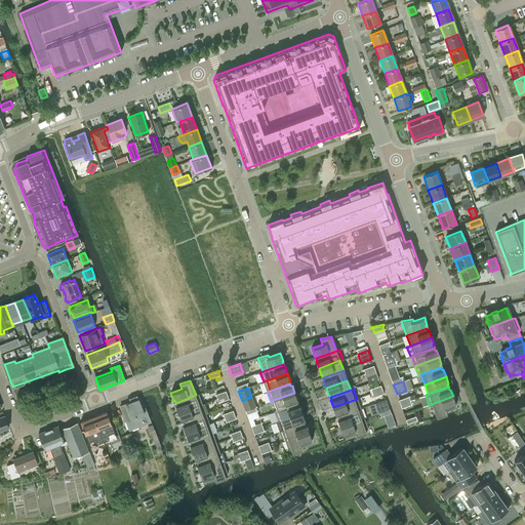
[(277,410),(296,403),(295,400),(297,400),(294,393),(273,400),(277,410)]
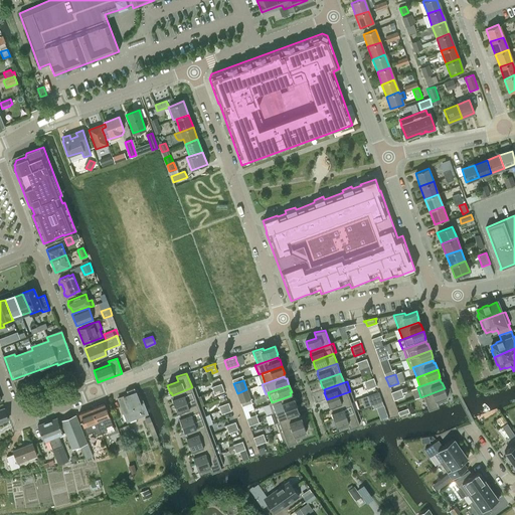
[(198,396),(195,386),(192,387),(172,395),(173,397),(172,398),(174,405),(195,397),(198,396)]
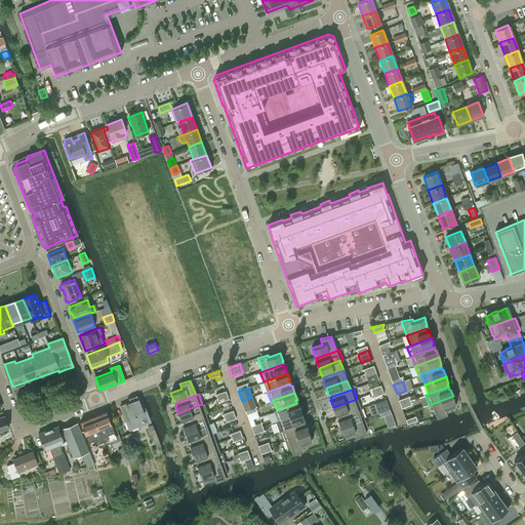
[(129,430),(148,423),(136,395),(129,398),(130,402),(128,403),(127,402),(125,403),(126,404),(120,406),(129,430)]
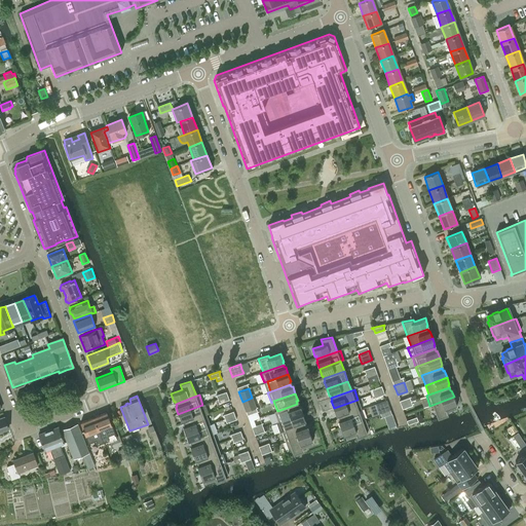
[(456,404),(454,397),(433,405),(438,419),(448,415),(447,411),(456,408),(455,405),(456,404)]
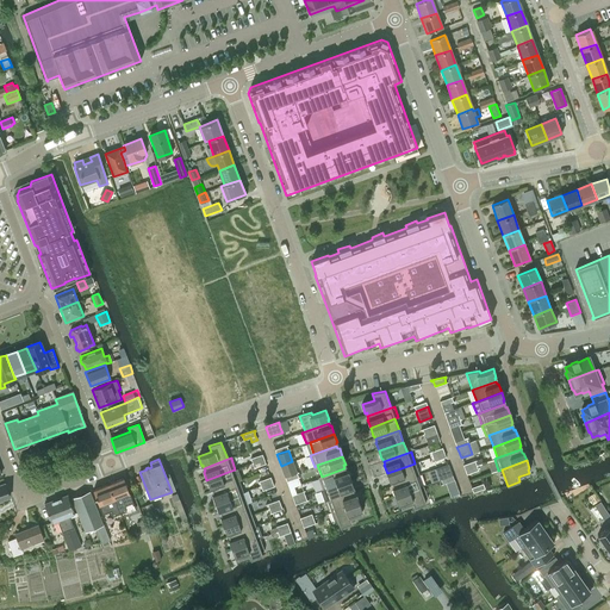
[(292,461),(281,466),(284,472),(285,477),(297,473),(294,468),(292,461)]
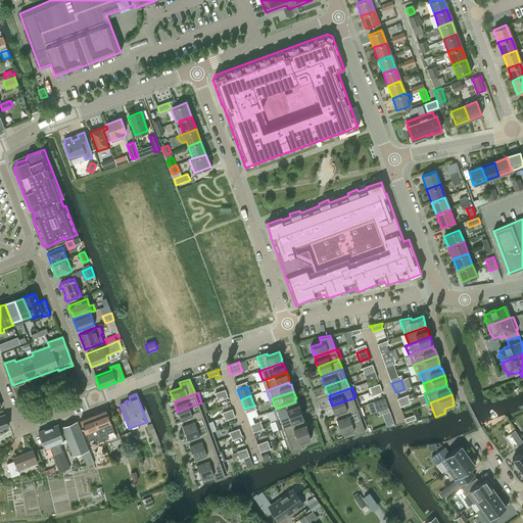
[(335,413),(336,415),(357,408),(360,407),(355,397),(332,406),(334,413),(335,413)]
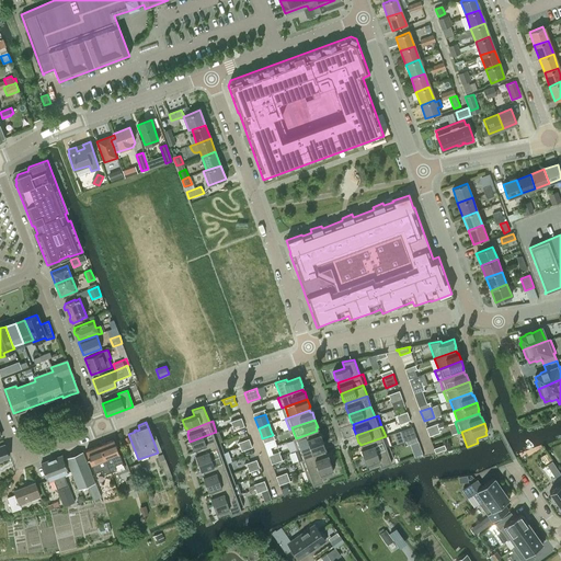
[(403,442),(405,441),(416,437),(412,426),(400,431),(403,442)]
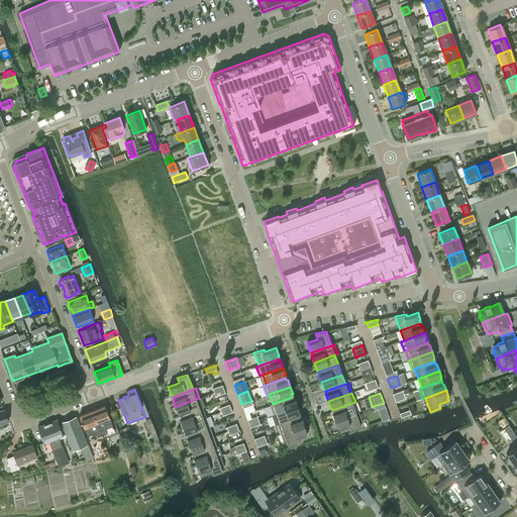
[(274,415),(297,406),(295,399),(293,400),(292,397),(273,404),(270,405),(274,415)]
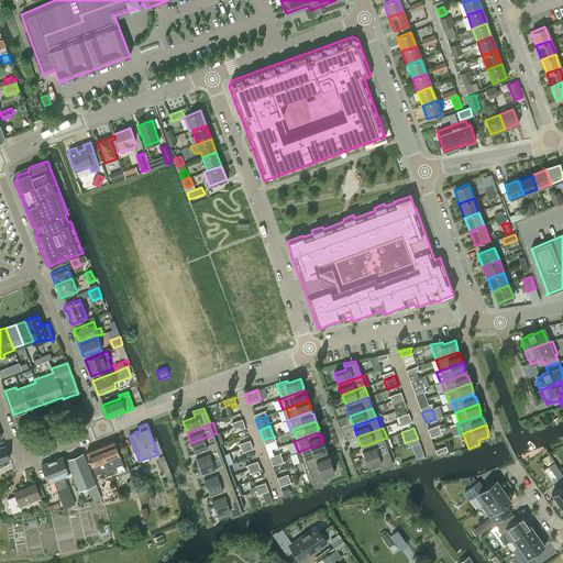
[(213,434),(190,443),(194,451),(195,450),(196,453),(218,445),(213,434)]
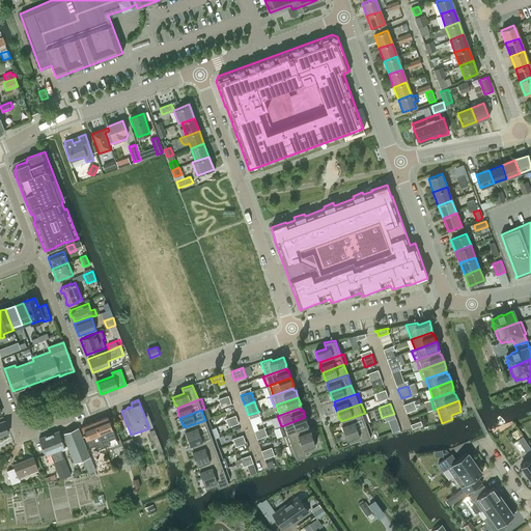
[(344,432),(365,424),(362,414),(341,421),(342,424),(341,425),(344,432)]
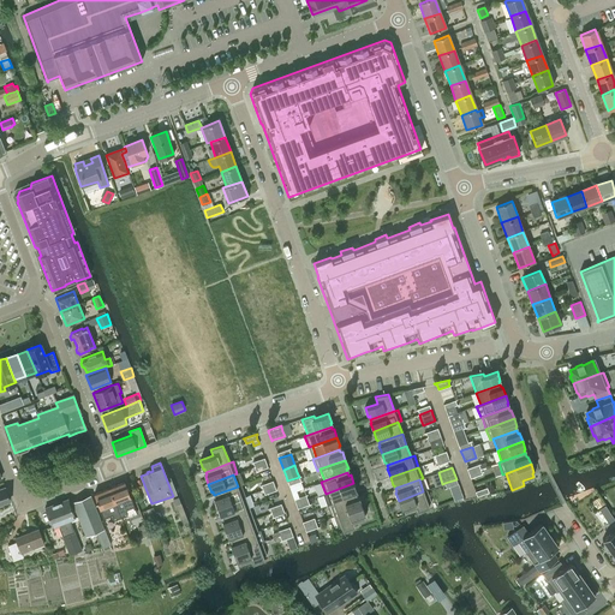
[(109,488),(120,518),(127,515),(125,509),(133,507),(125,482),(109,488)]
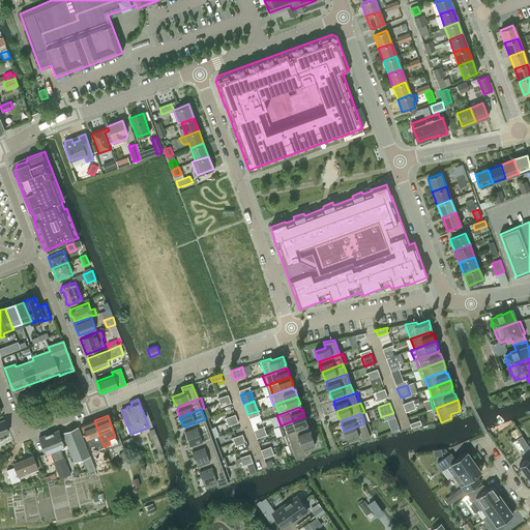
[(304,416),(281,425),(284,435),(306,427),(305,423),(307,423),(304,416)]
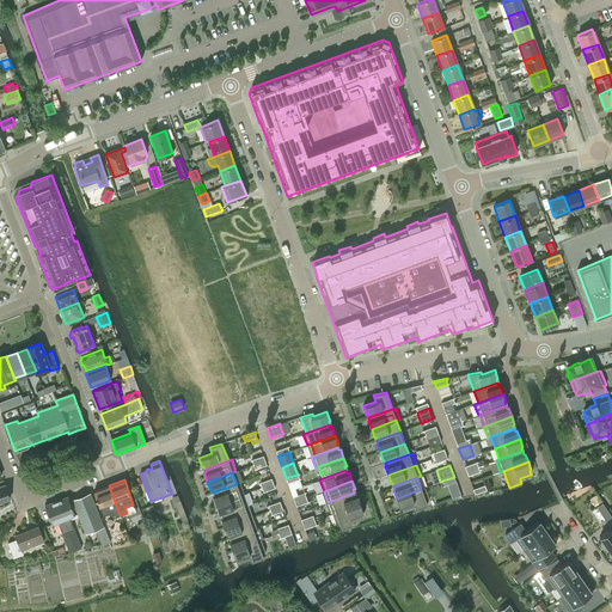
[(240,483),(237,484),(213,493),(214,496),(213,496),(215,505),(244,494),(240,483)]
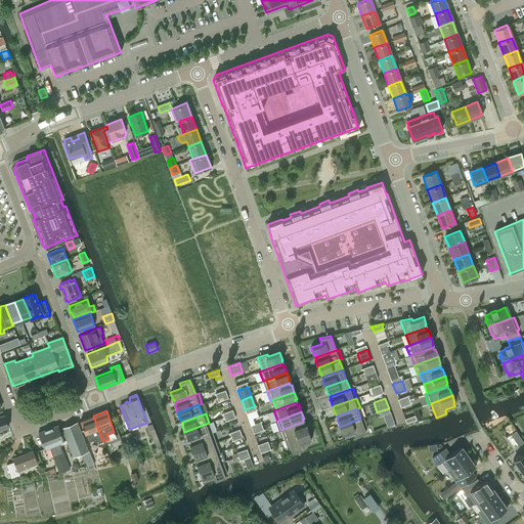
[(4,416),(0,417),(0,430),(8,428),(4,416)]
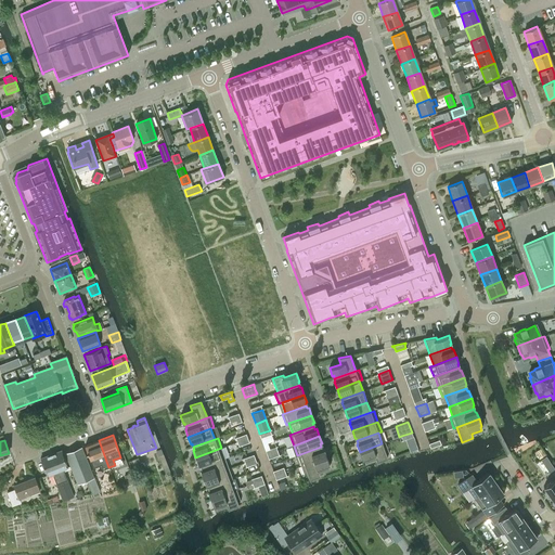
[(103,469),(108,467),(99,440),(85,446),(93,468),(101,465),(103,469)]
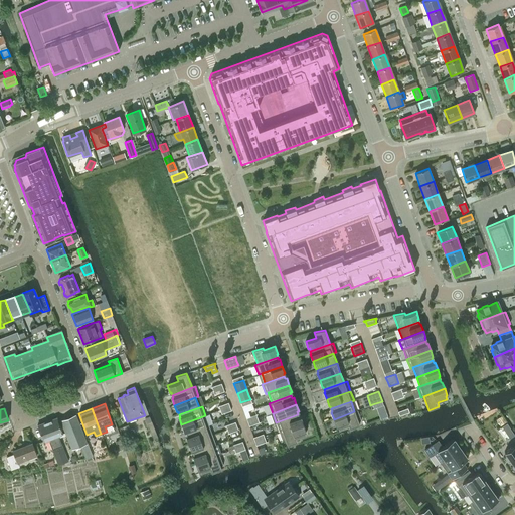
[(361,420),(357,410),(354,411),(334,419),(336,425),(337,425),(338,428),(348,425),(349,428),(359,425),(358,421),(361,420)]
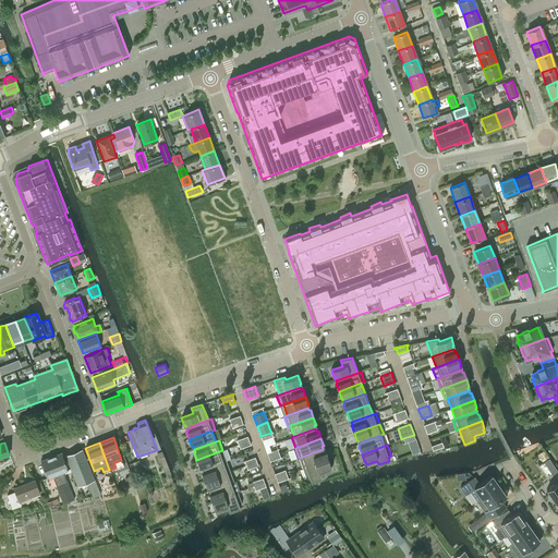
[(82,449),(65,456),(70,466),(77,486),(87,482),(93,497),(100,495),(95,480),(94,480),(82,449)]
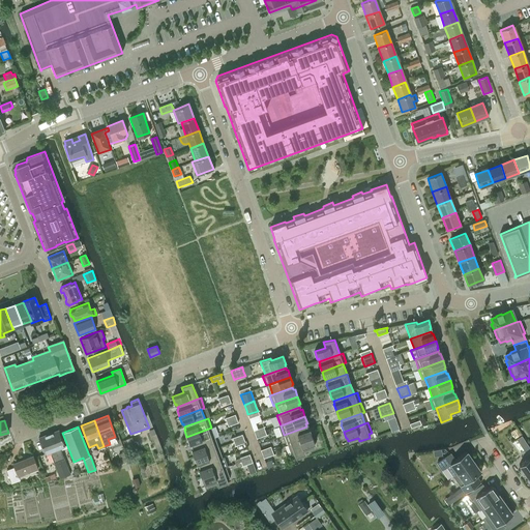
[(288,445),(312,436),(310,429),(307,430),(306,427),(284,435),(288,445)]
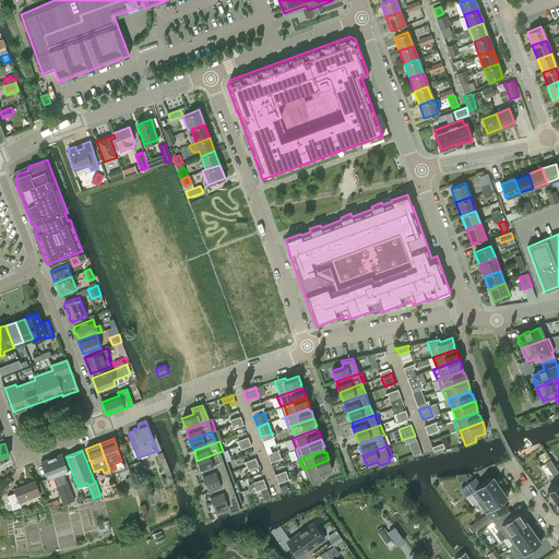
[(227,462),(223,451),(197,461),(200,468),(201,467),(202,471),(227,462)]
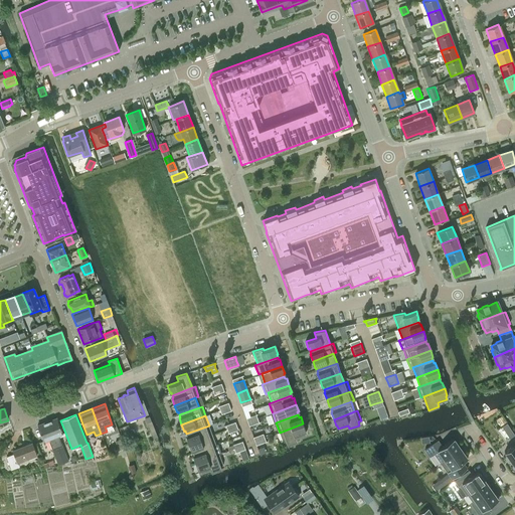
[(56,417),(47,421),(57,448),(62,446),(58,435),(62,434),(56,417)]
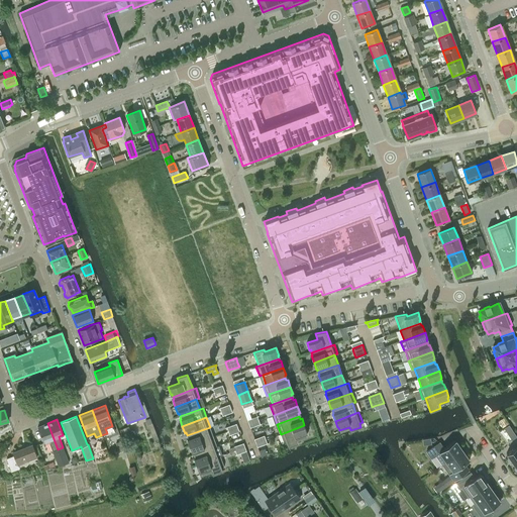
[(58,449),(47,423),(37,426),(43,442),(48,440),(53,451),(58,449)]
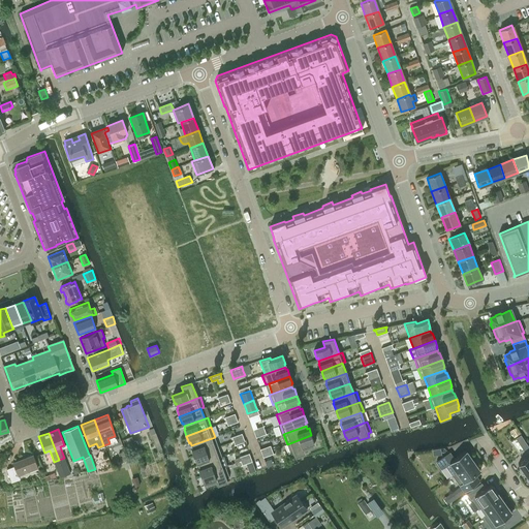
[(528,446),(521,434),(516,438),(523,449),(528,446)]
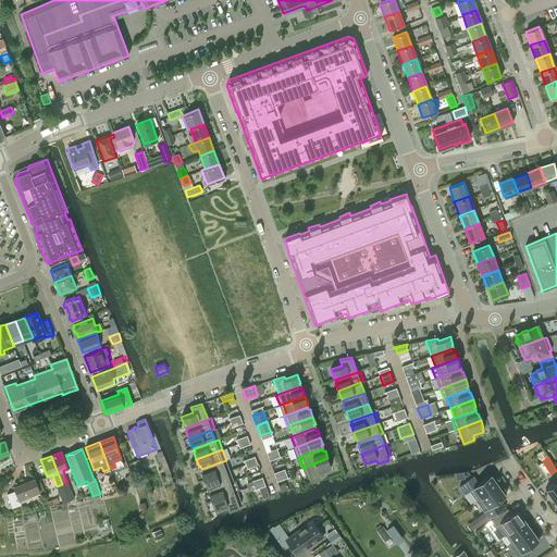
[(331,466),(327,458),(302,468),(306,479),(309,478),(310,481),(321,478),(320,473),(331,470),(329,467),(331,466)]
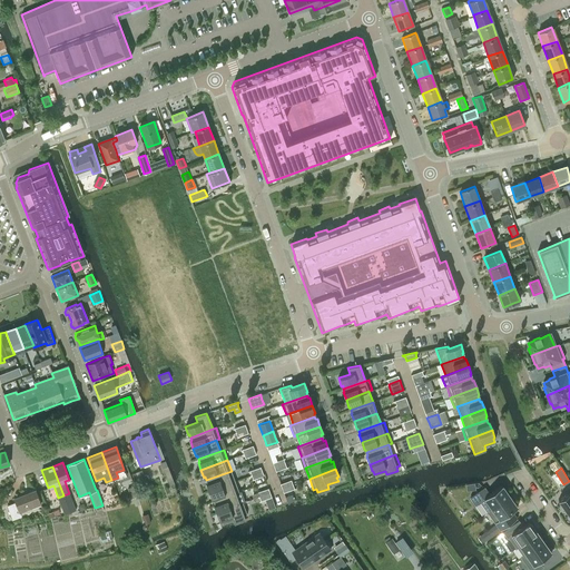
[(140,485),(147,483),(141,470),(136,473),(140,485)]
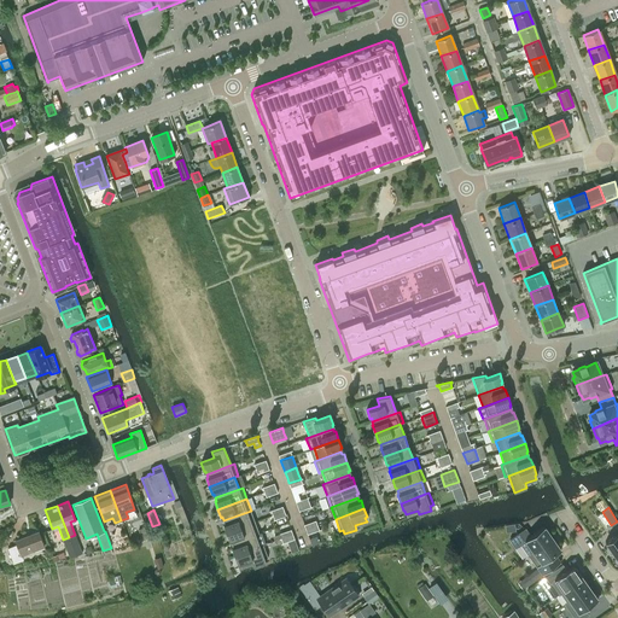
[(255,522),(251,511),(223,520),(225,524),(223,524),(226,532),(255,522)]
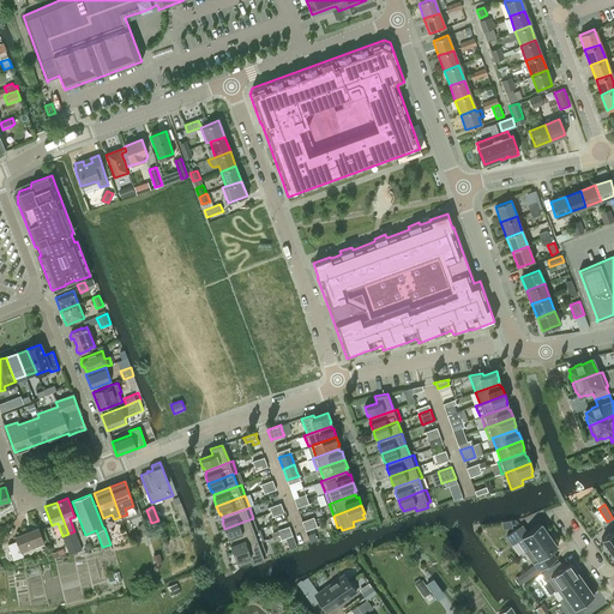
[(257,530),(253,518),(224,529),(228,537),(229,537),(230,540),(257,530)]
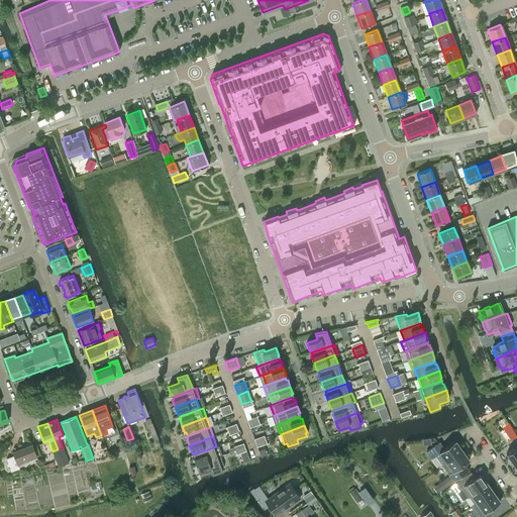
[(121,440),(115,442),(119,452),(125,449),(121,440)]
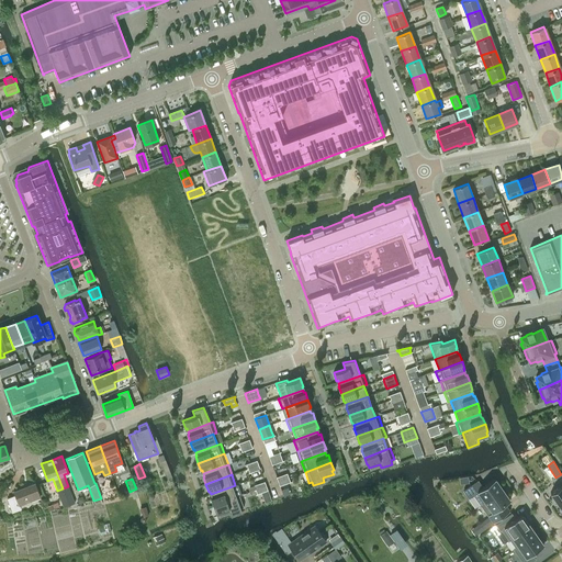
[(463,491),(469,498),(473,495),(480,505),(502,490),(495,479),(483,487),(478,480),(463,491)]
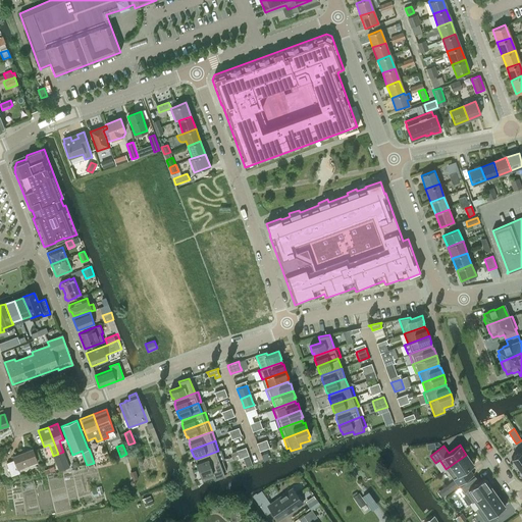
[(33,449),(20,453),(12,456),(14,460),(6,463),(11,475),(19,472),(18,469),(38,462),(33,449)]
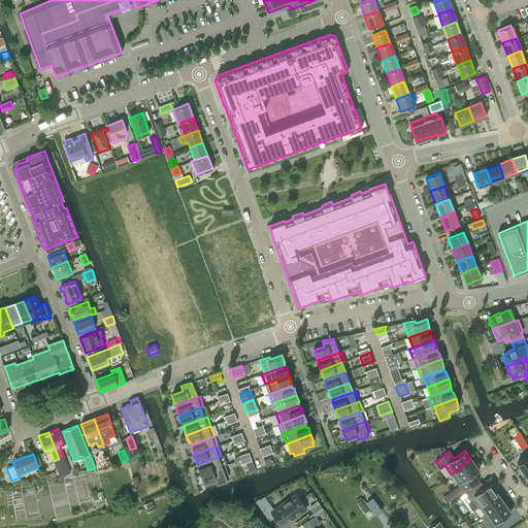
[(198,467),(200,474),(225,466),(227,465),(223,455),(221,456),(198,464),(199,467),(198,467)]
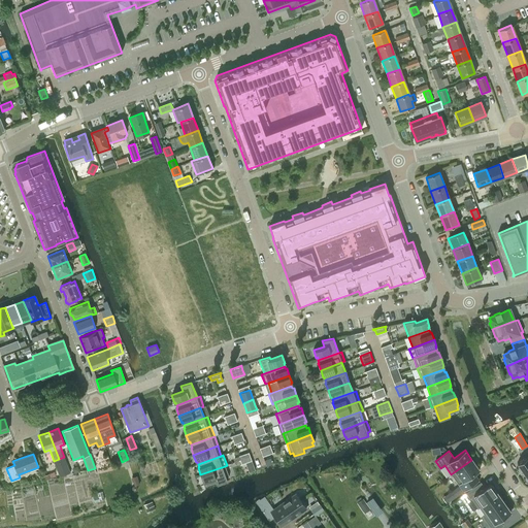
[(527,457),(527,456),(524,458),(517,463),(527,479),(527,457)]
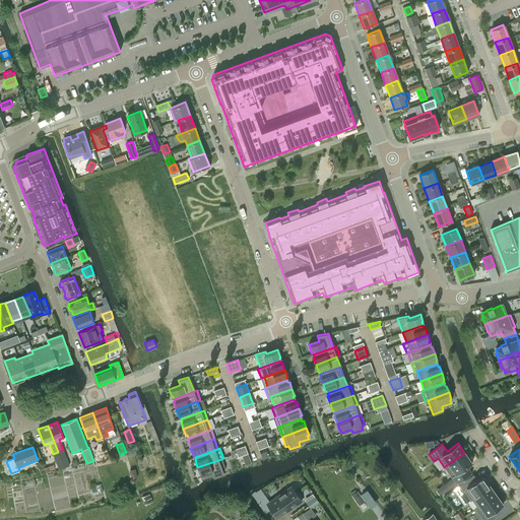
[(63,450),(58,452),(64,468),(69,466),(63,450)]
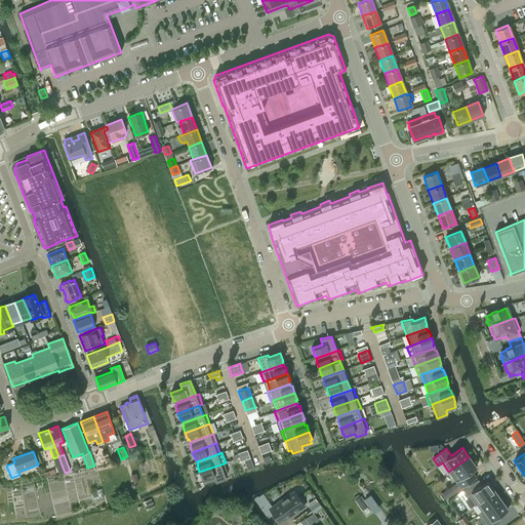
[(58,456),(53,458),(59,475),(65,473),(58,456)]
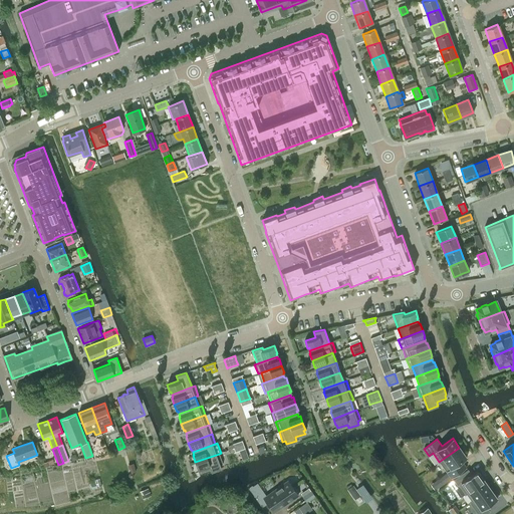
[(459,448),(439,462),(450,478),(466,468),(462,461),(466,458),(459,448)]
